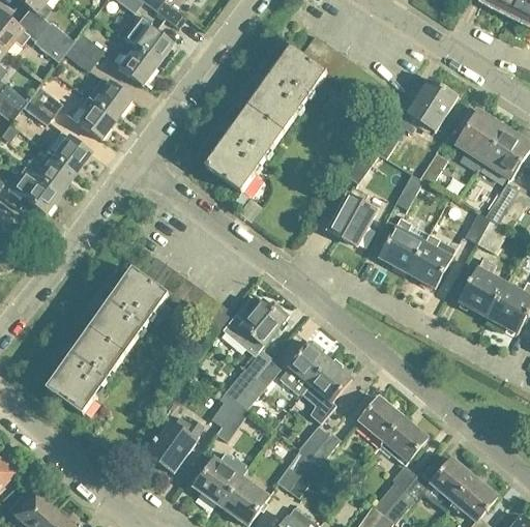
[(20,0),(41,18),(50,8),(43,3),(46,0),(20,0)]
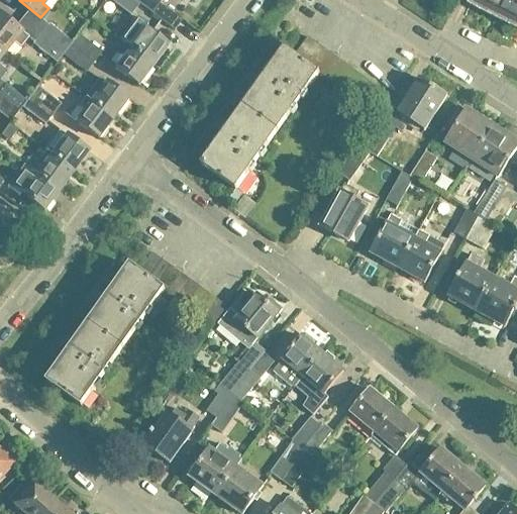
[(138,1),(137,0),(114,0),(130,12),(138,1)]
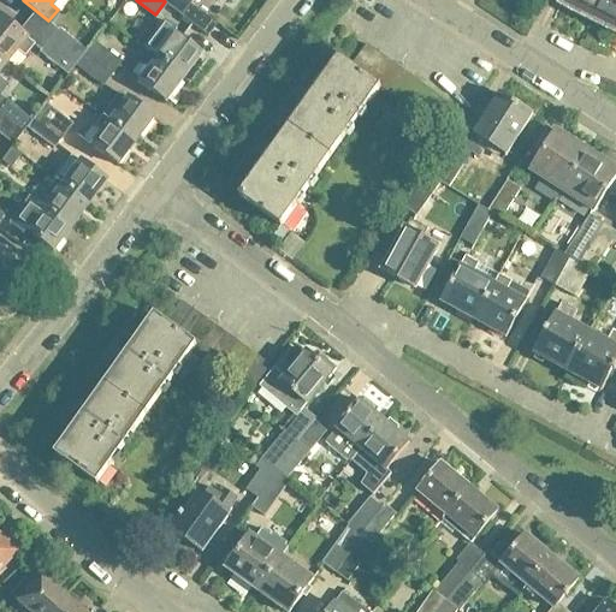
[(217,19),(190,0),(182,12),(208,33),(217,19)]
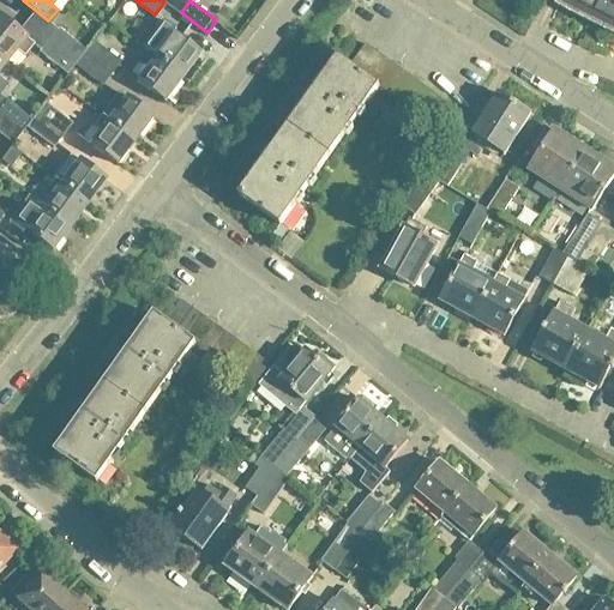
[(591,13),(597,0),(564,0),(591,13)]
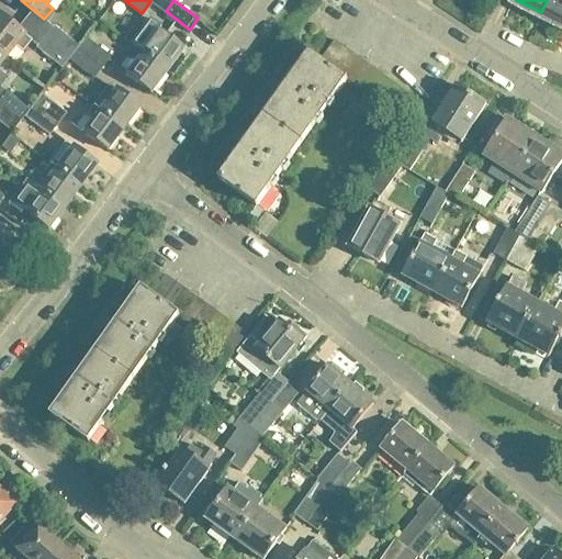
[(547,0),(541,12),(561,22),(561,0),(547,0)]
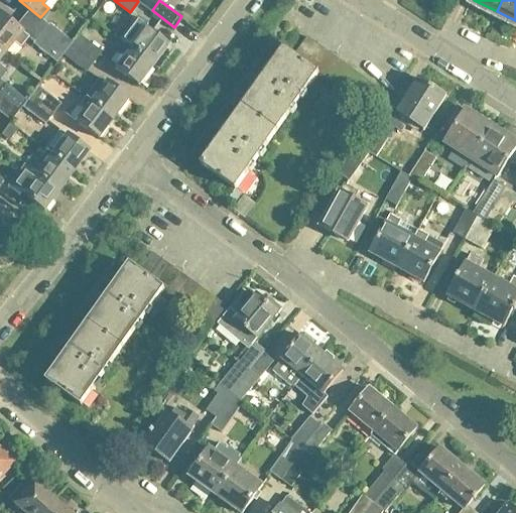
[(27,35),(22,30),(0,12),(0,46),(5,50),(13,39),(20,44),(27,35)]
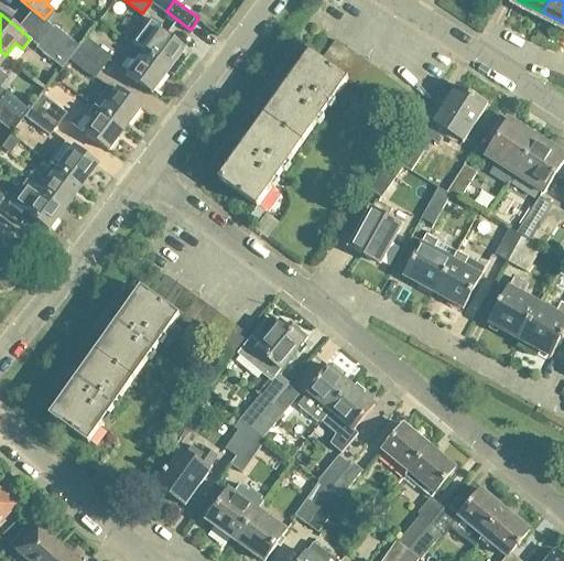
[(183,49),(184,47),(159,28),(160,25),(150,18),(140,31),(132,25),(125,36),(136,45),(136,44),(169,68),(183,49)]
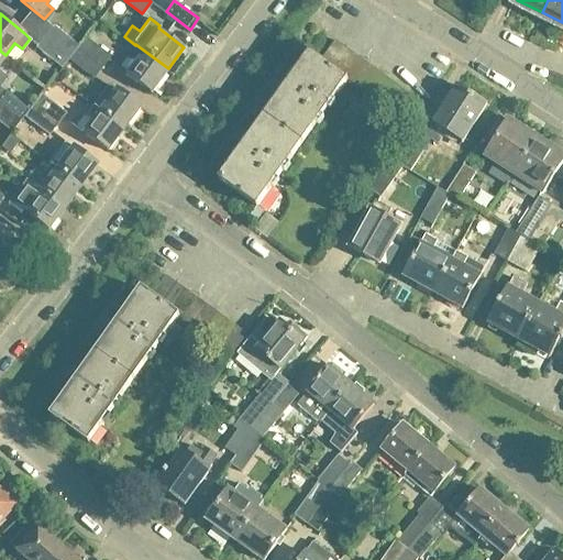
[(78,43),(66,33),(53,22),(44,33),(69,54),(78,43)]
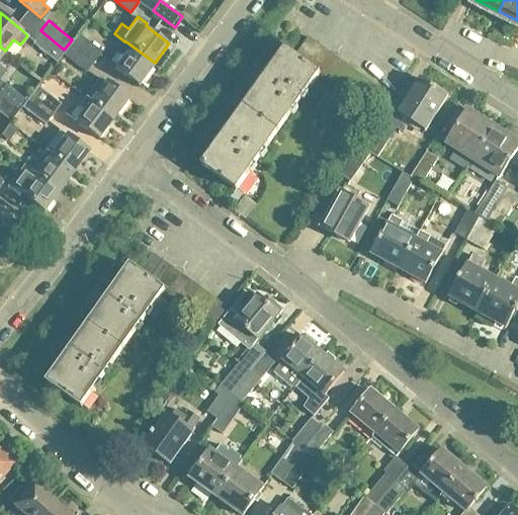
[(64,50),(40,30),(32,41),(56,60),(64,50)]
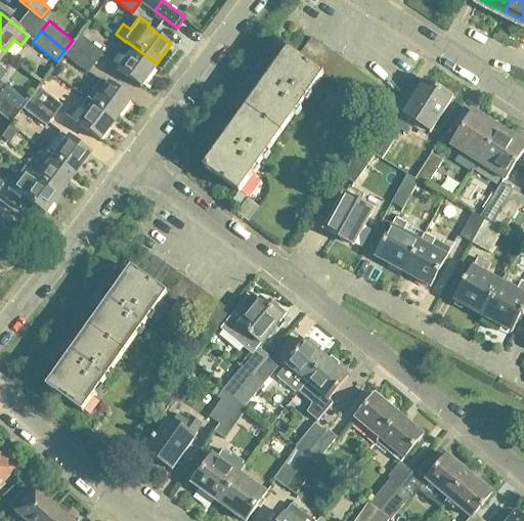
[(102,50),(80,33),(72,43),(95,60),(102,50)]
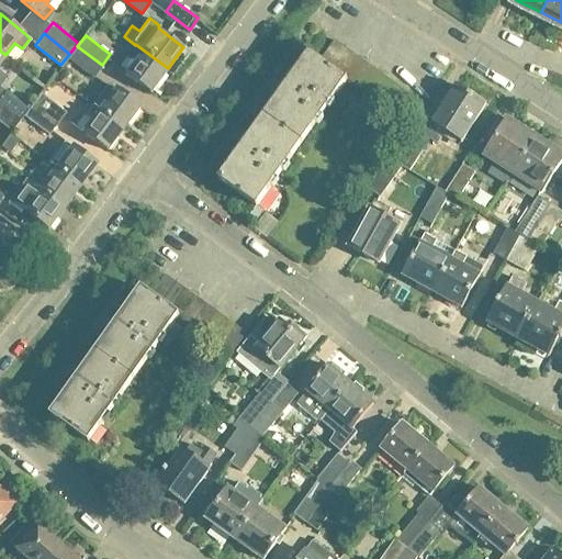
[(330,64),(345,44),(335,36),(321,56),(330,64)]
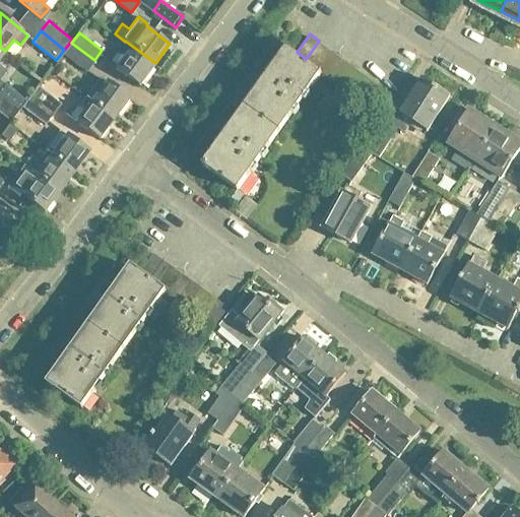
[(141,81),(154,64),(155,63),(125,41),(125,42),(118,50),(119,51),(120,50),(125,54),(118,64),(118,63),(116,65),(140,83),(141,82),(141,81)]
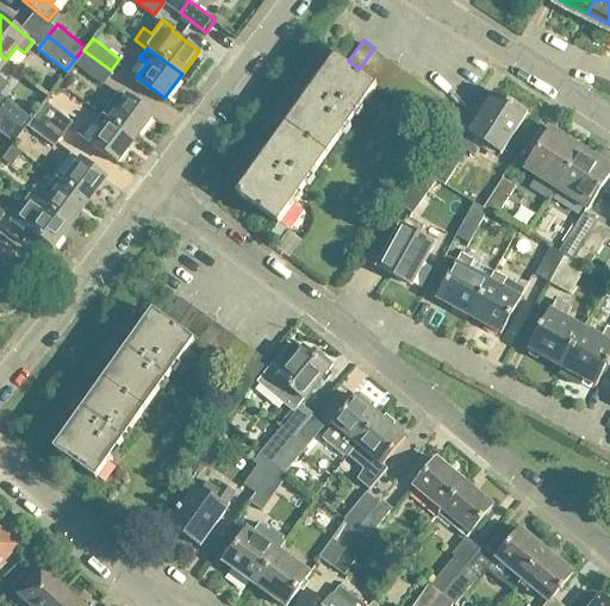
[(369,76),(385,55),(374,48),(359,69),(369,76)]
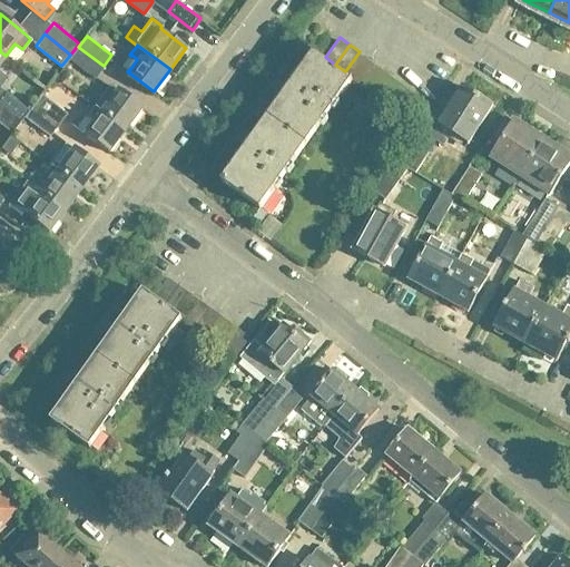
[(104,66),(78,47),(70,58),(95,77),(104,66)]
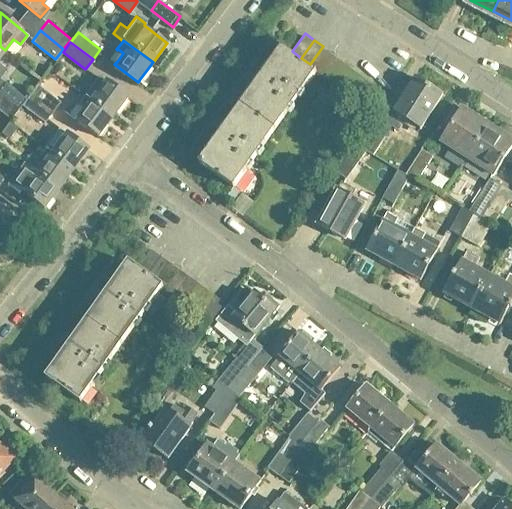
[(275,127),(295,98),(316,69),(310,64),(301,58),(292,51),(282,44),(261,73),(240,102),(275,127)]
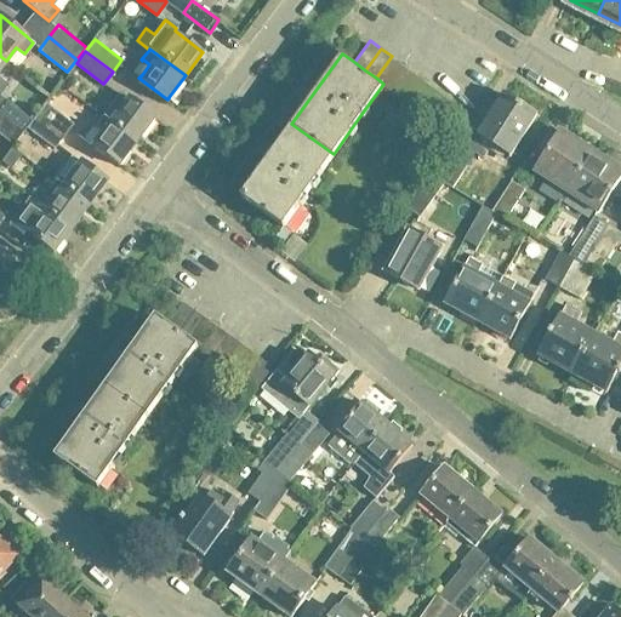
[(387,87),(404,64),(392,56),(376,78),(383,84),(387,87)]
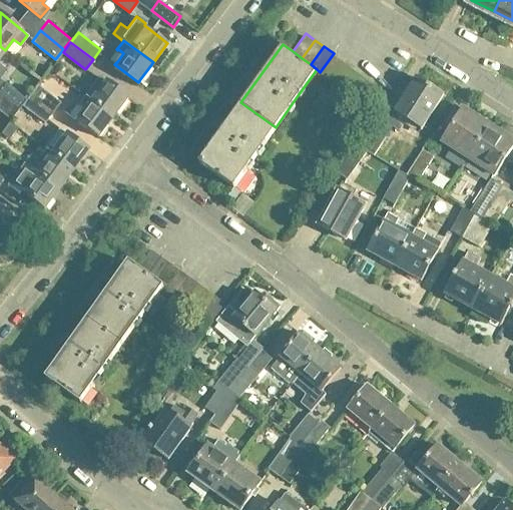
[(128,95),(104,77),(99,73),(84,92),(113,115),(114,114),(113,114),(127,97),(128,95)]
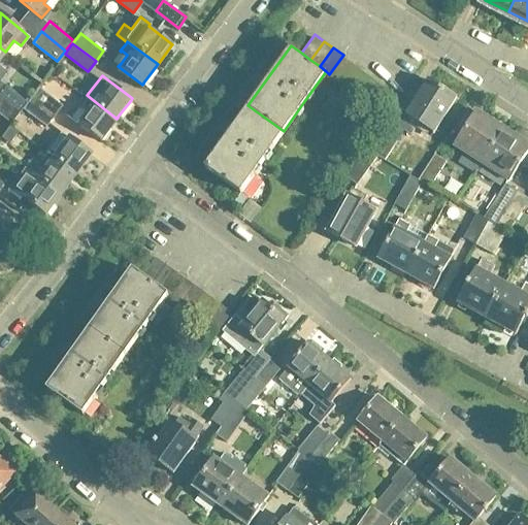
[(430,79),(431,78),(429,77),(406,113),(433,131),(457,95),(456,94),(455,95),(430,79)]
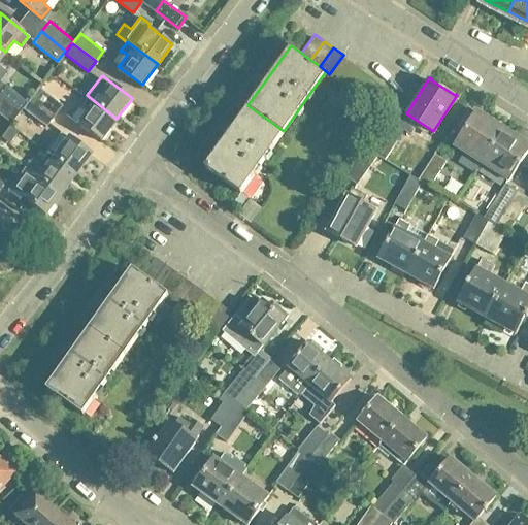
[(27,101),(2,81),(0,85),(0,96),(19,111),(27,101)]
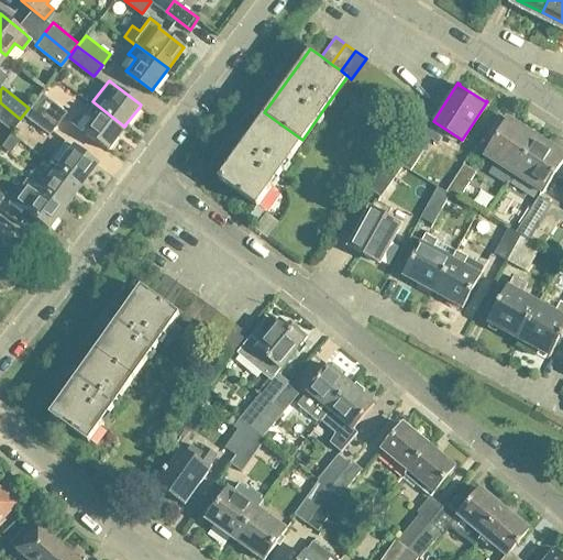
[(403,114),(417,94),(407,87),(392,108),(403,114)]
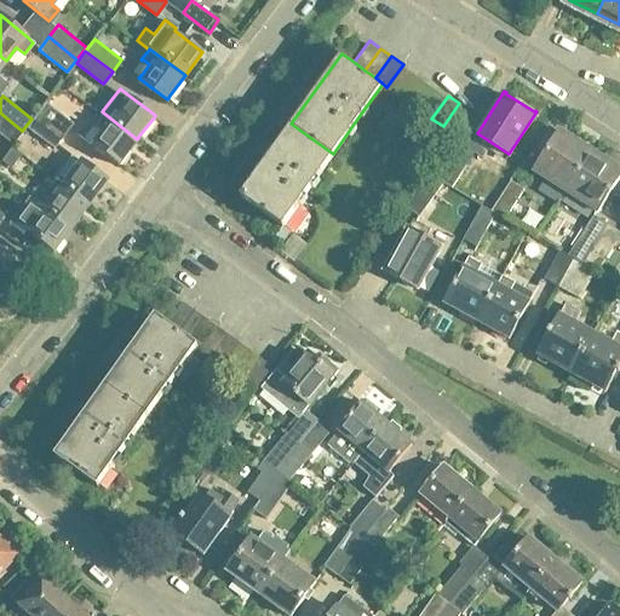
[(74,121),(46,102),(38,114),(64,134),(74,121)]
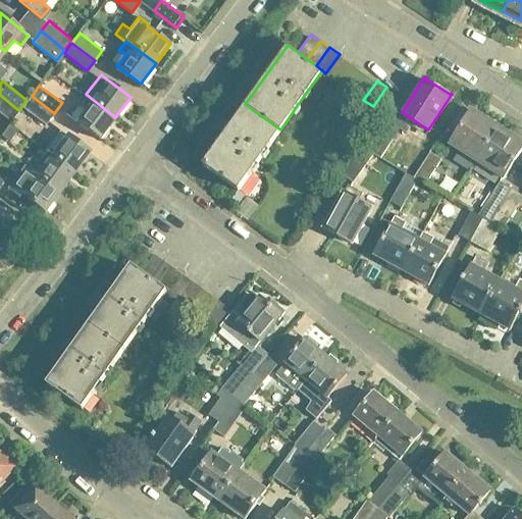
[(382,113),(396,94),(386,87),(373,106),(382,113)]
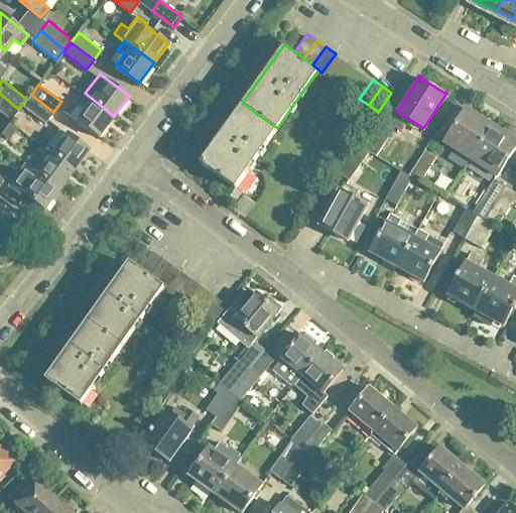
[(100,134),(113,116),(114,116),(85,93),(78,102),(79,103),(85,107),(78,116),(77,116),(76,118),(99,136),(101,134),(100,134)]
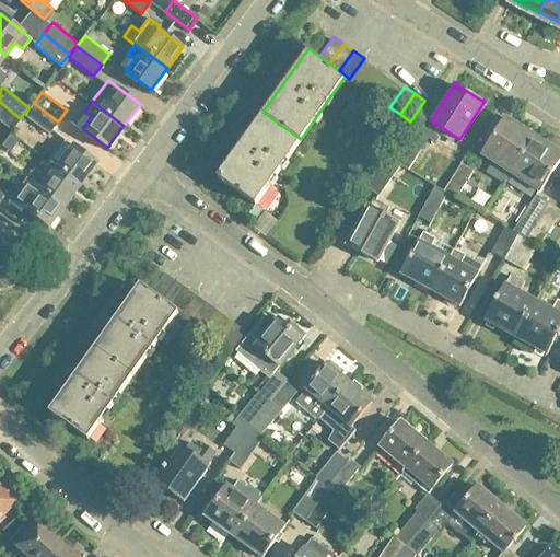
[(20,118),(0,102),(0,119),(11,129),(20,118)]
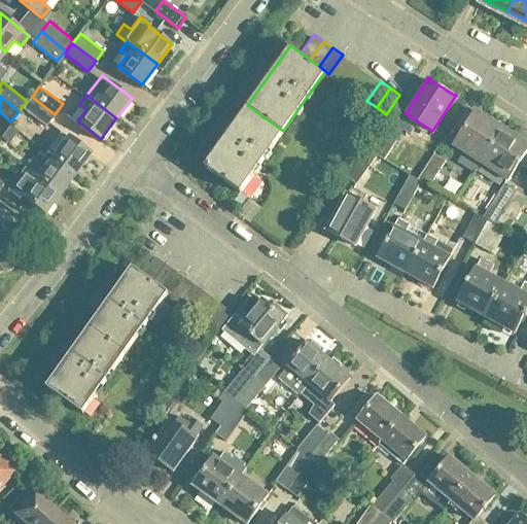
[(55,114),(32,97),(24,107),(46,125),(55,114)]
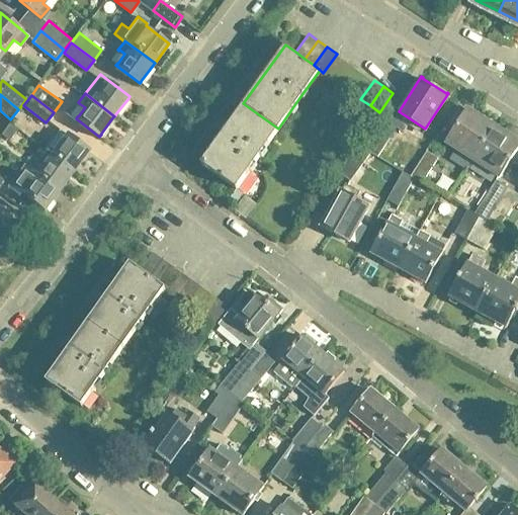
[(238,186),(278,129),(243,103),(222,133),(201,162),(236,187),(238,186)]
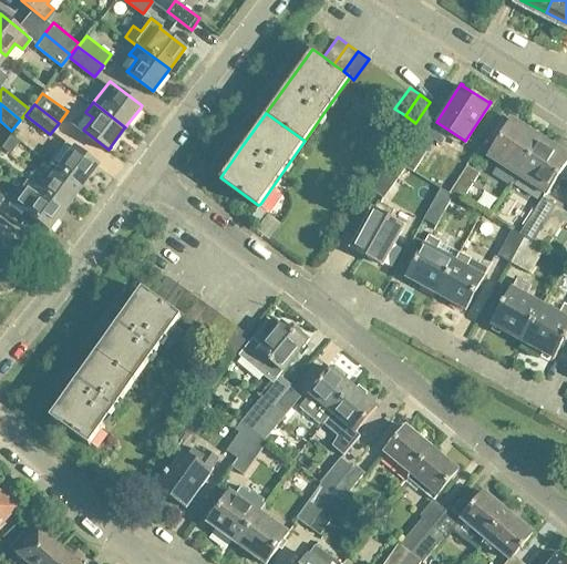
[(517,173),(542,135),(512,116),(487,154),(490,155),(517,173)]
